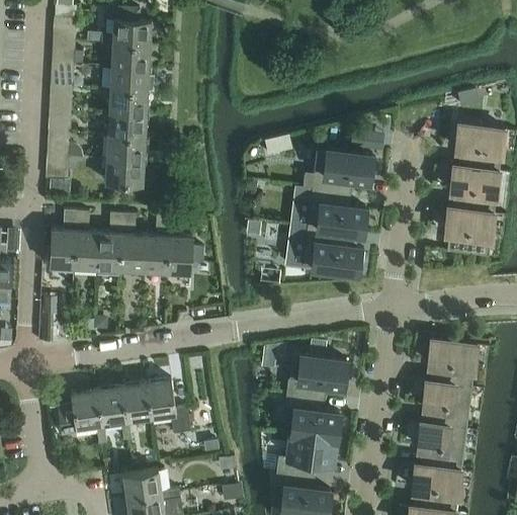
[(112,45),(149,46),(151,21),(140,21),(141,8),(117,6),(116,20),(113,20),(112,34),(102,34),(102,44),(112,44),(112,45)]
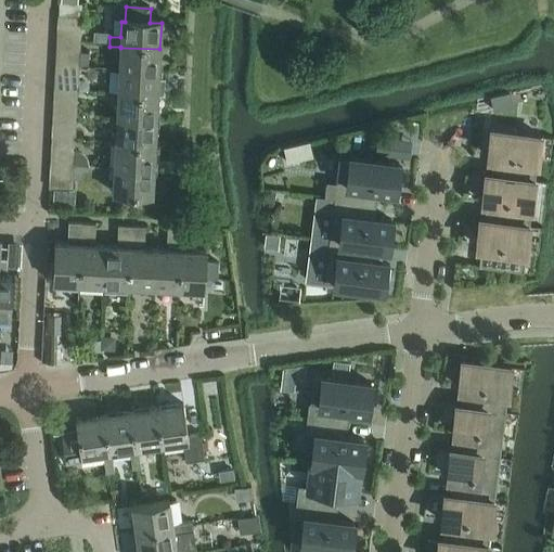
[(56,27),(56,43),(80,46),(81,28),(59,27),(56,27)]
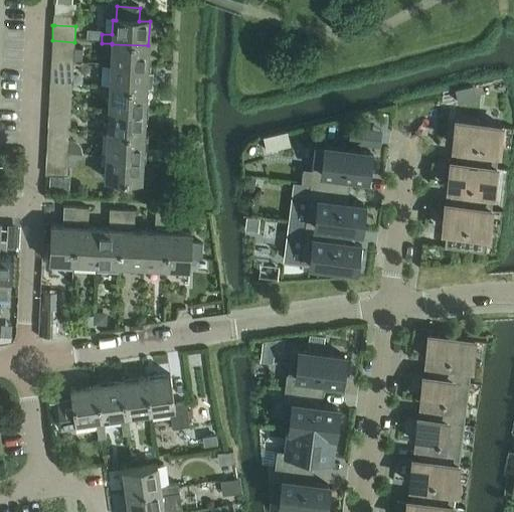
[(52,40),(51,49),(73,50),(74,42),(52,40)]
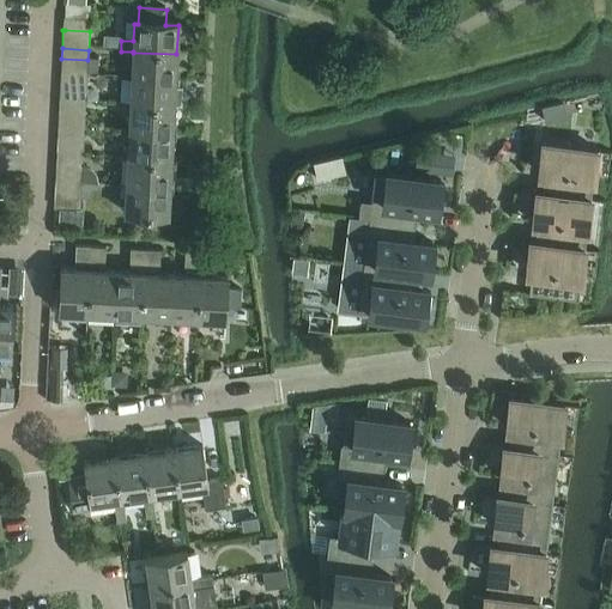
[(175,83),(176,54),(133,53),(132,80),(175,83)]
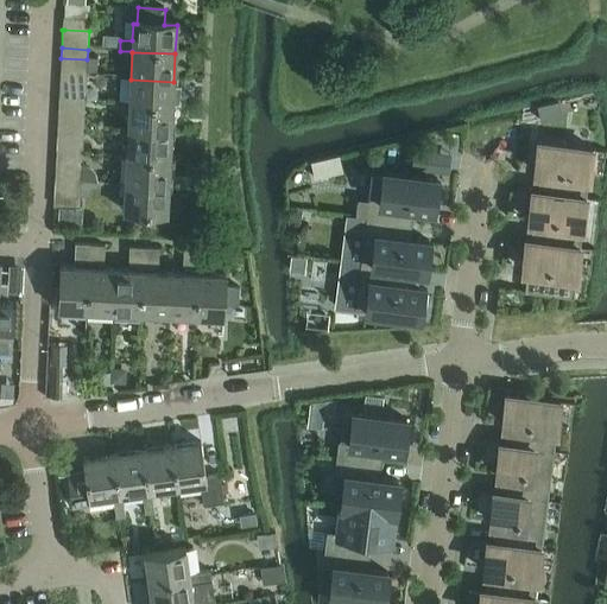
[(97,61),(87,61),(87,75),(96,75),(97,61)]
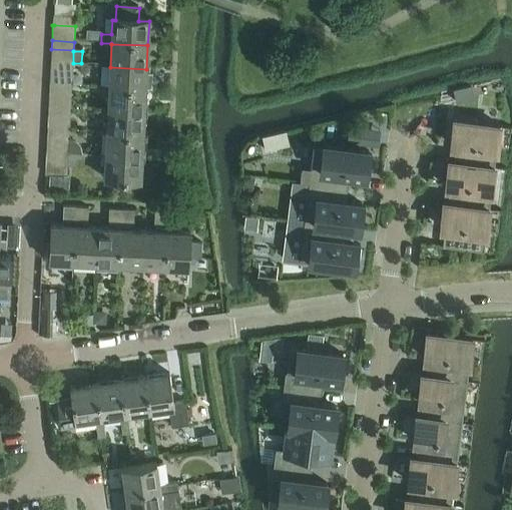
[(50,63),(50,72),(72,73),(73,65),(50,63)]
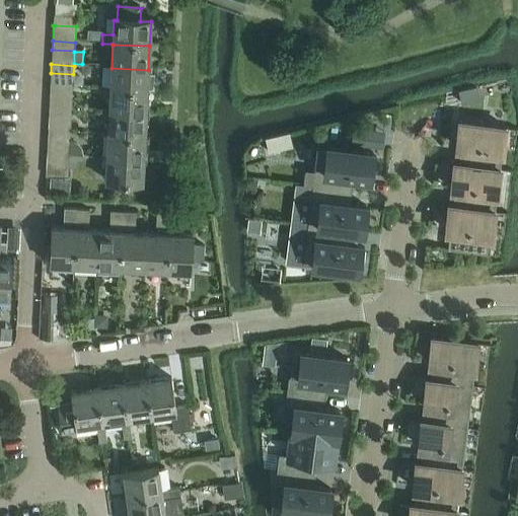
[(148,76),(148,70),(112,68),(111,90),(147,92),(154,92),(155,76),(148,76)]
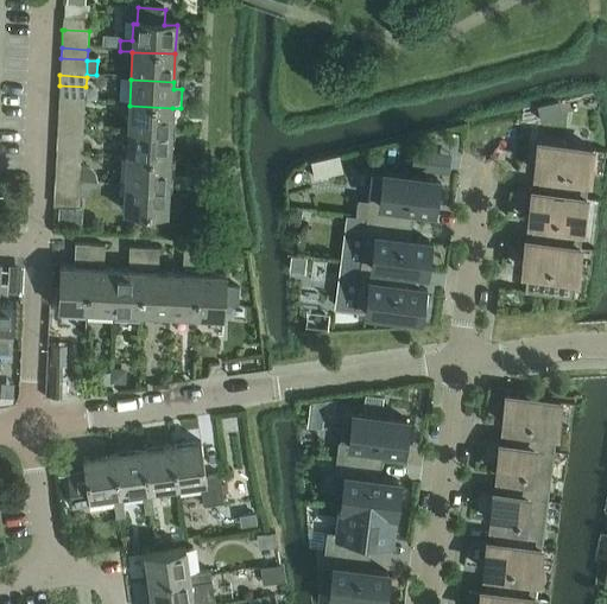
[(86,94),(86,102),(96,102),(97,96),(93,89),(87,90),(86,94)]
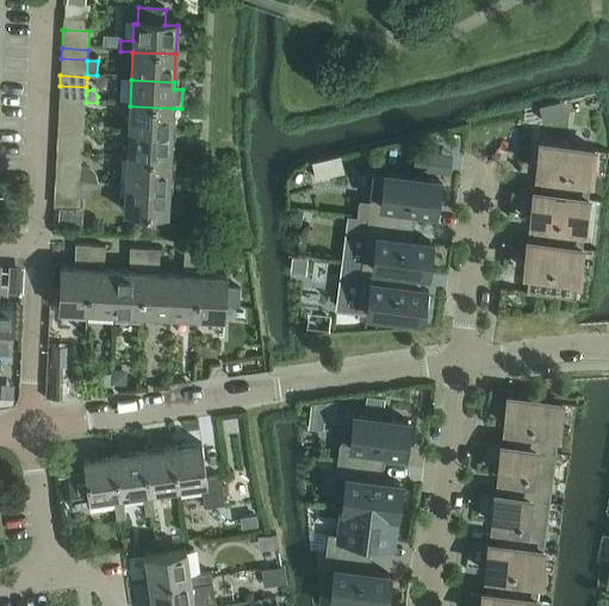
[(58,102),(58,112),(85,114),(86,104),(58,102)]
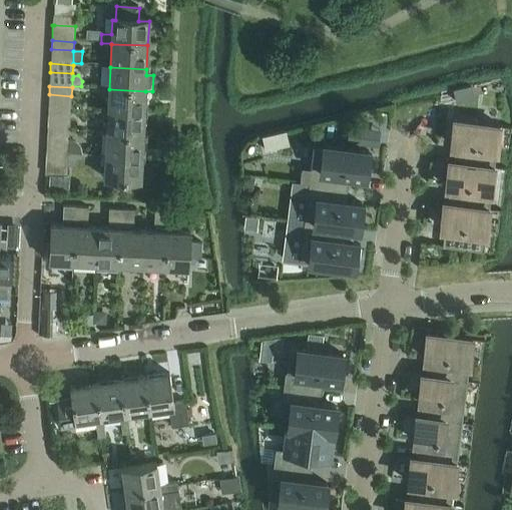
[(144,114),(145,91),(109,89),(107,112),(144,114)]
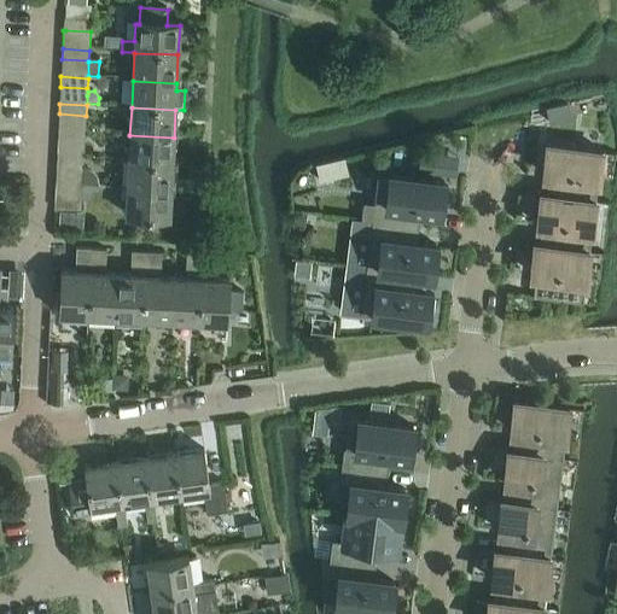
[(530,115),(530,130),(545,130),(545,115),(530,115)]
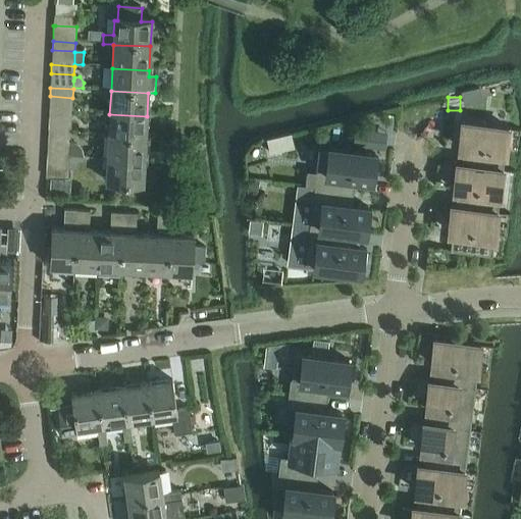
[(49,111),(48,120),(71,121),(71,113),(49,111)]
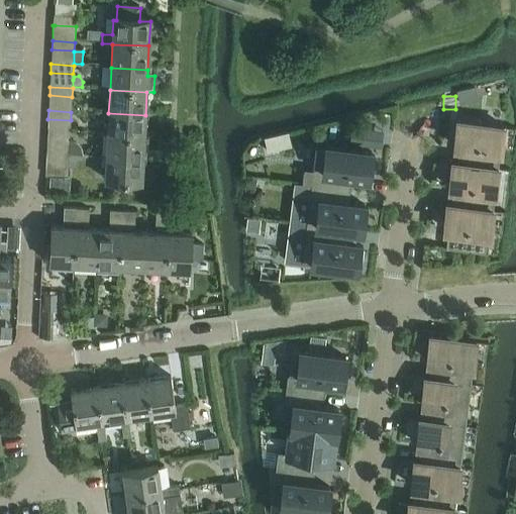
[(144,138),(145,115),(108,113),(108,124),(103,128),(107,132),(107,136),(144,138)]
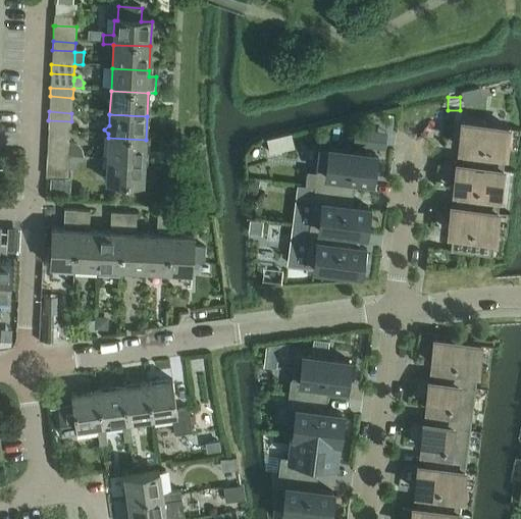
[(461,167),(503,172),(508,131),(461,124),(458,150),(463,150),(461,167)]
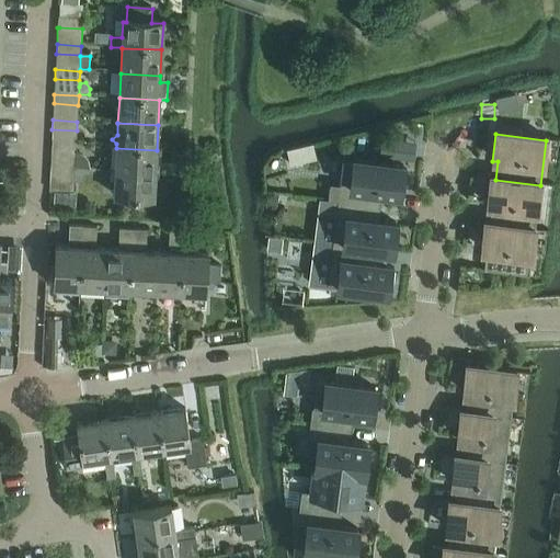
[(52,145),(50,154),(76,155),(76,146),(52,145)]
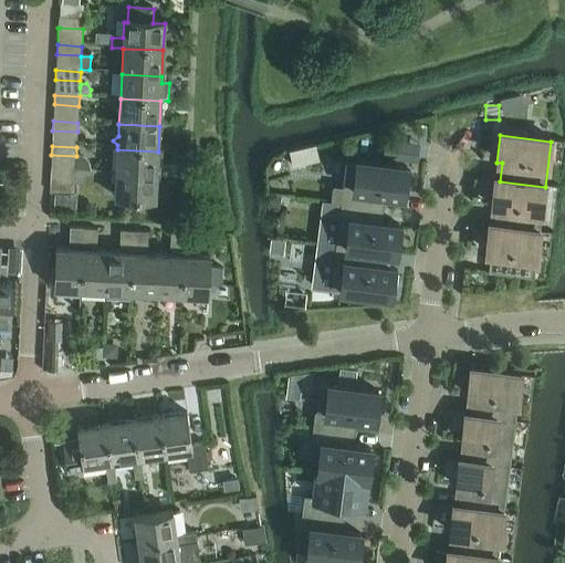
[(157,176),(158,152),(117,149),(116,175),(157,176)]
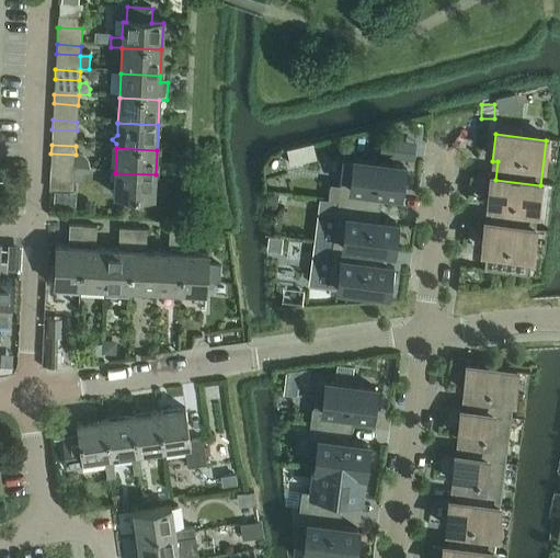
[(76,155),(75,169),(90,169),(89,162),(84,157),(76,155)]
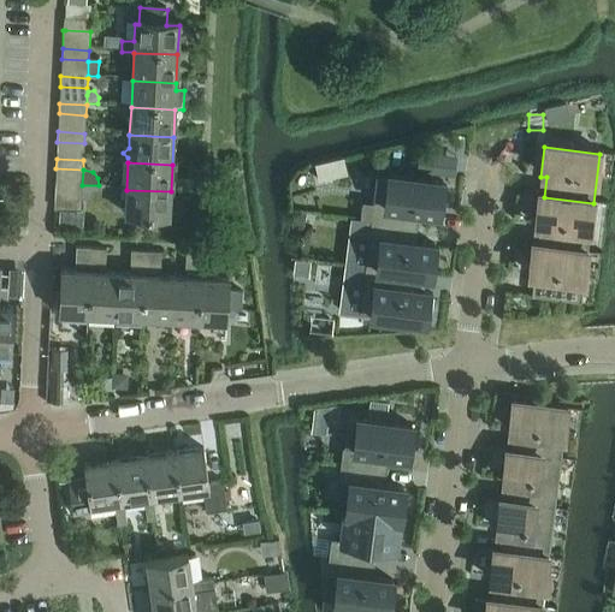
[(371,224),(411,229),(412,213),(438,215),(439,212),(443,213),(447,190),(442,189),(443,185),(389,178),(377,177),(373,207),(361,205),(360,223),(371,224)]
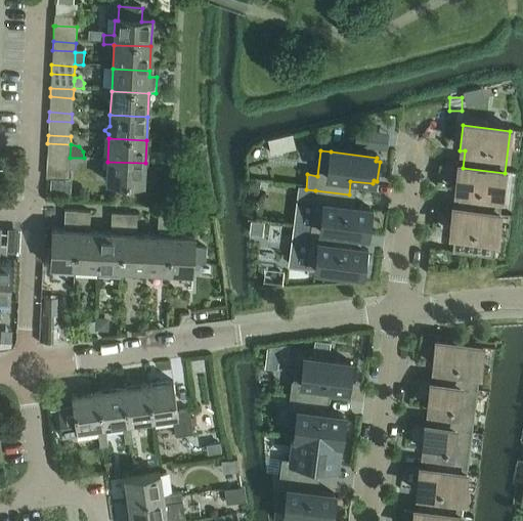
[(46,159),(46,167),(70,168),(70,160),(46,159)]
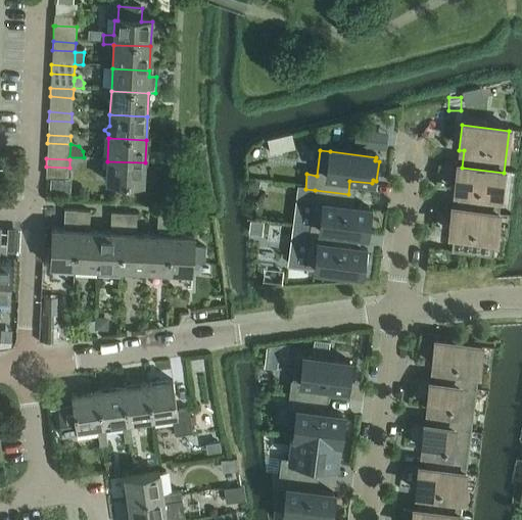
[(143,187),(145,162),(107,161),(106,185),(143,187)]
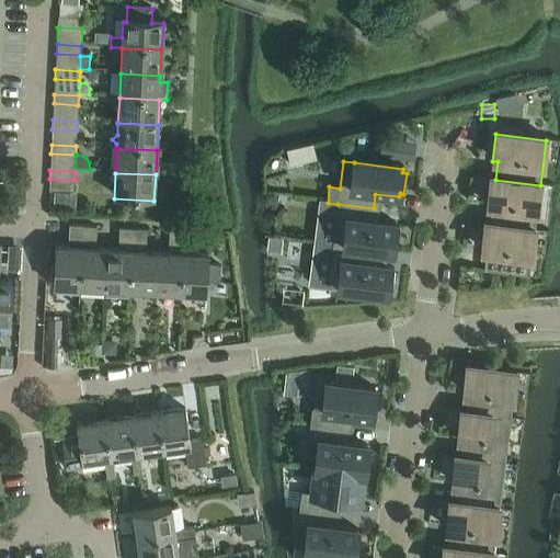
[(540,185),(495,180),(490,179),(487,206),(492,207),(490,225),(535,230),(540,185)]
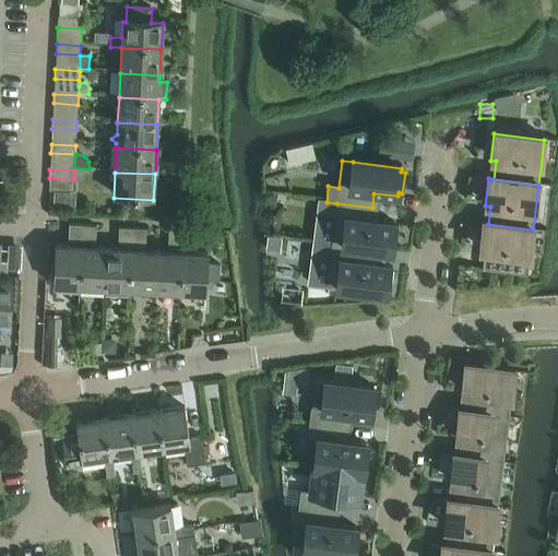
[(370,222),(372,208),(336,203),(331,246),(367,251),(367,250),(391,253),(391,249),(395,250),(398,229),(393,228),(394,225),(370,222)]
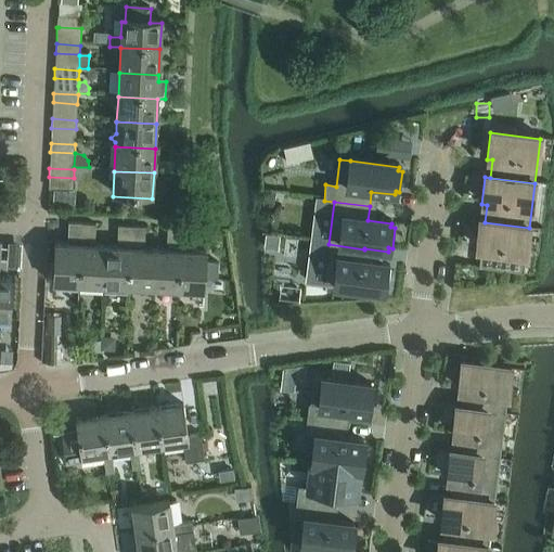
[(529,228),(485,222),(479,221),(476,248),(480,249),(478,269),(523,274),(529,228)]
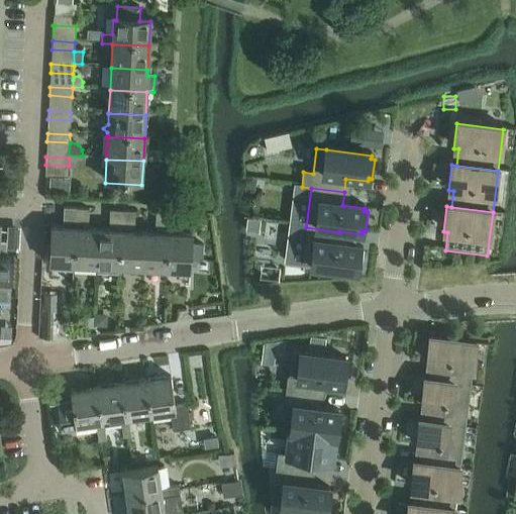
[(73,268),(76,210),(64,210),(63,229),(52,229),(49,266),(73,268)]
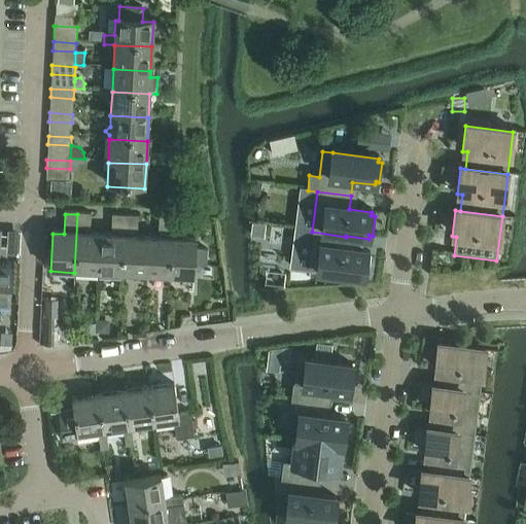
[(98,274),(100,236),(90,236),(91,215),(77,214),(74,273),(98,274)]
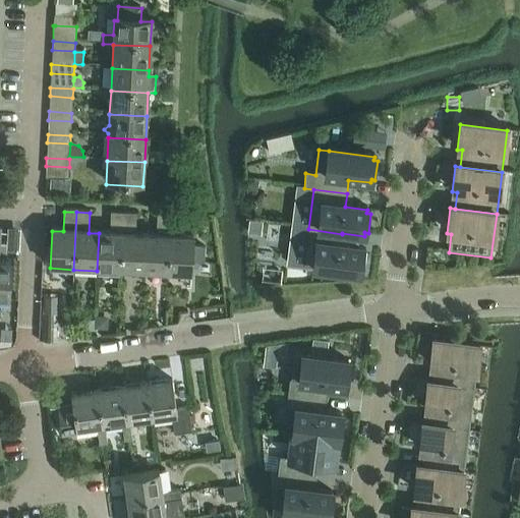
[(120,272),(123,215),(110,214),(109,234),(99,233),(97,271),(120,272)]
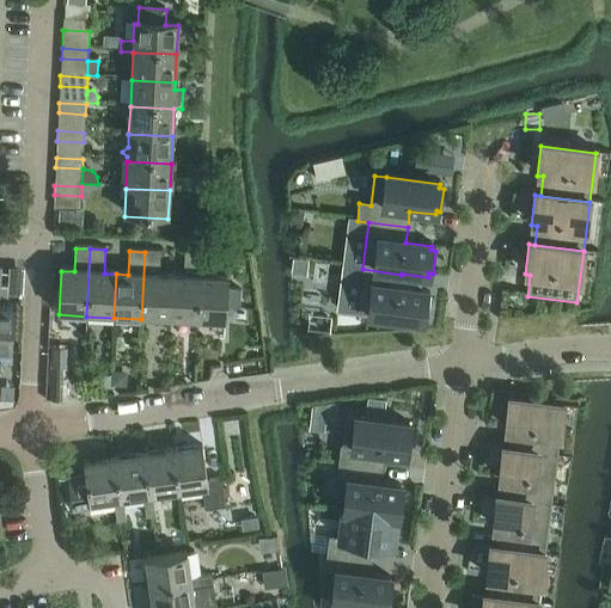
[(167,320),(170,277),(158,276),(159,253),(145,252),(141,319),(167,320)]
